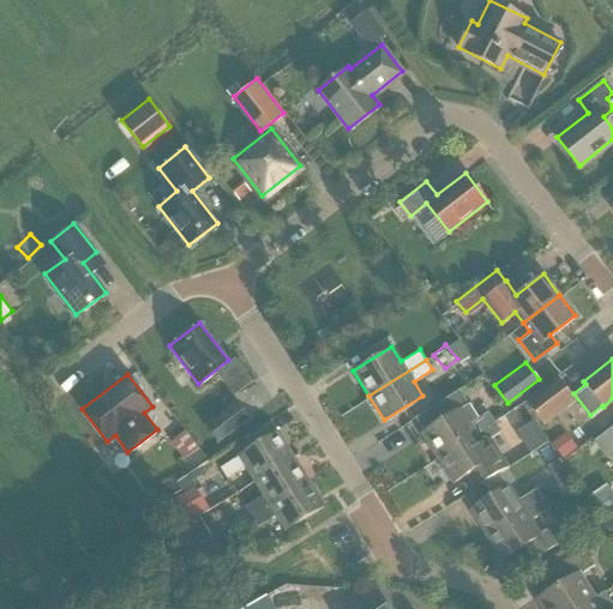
[(524,401),(542,422),(574,398),(556,375),(524,401)]
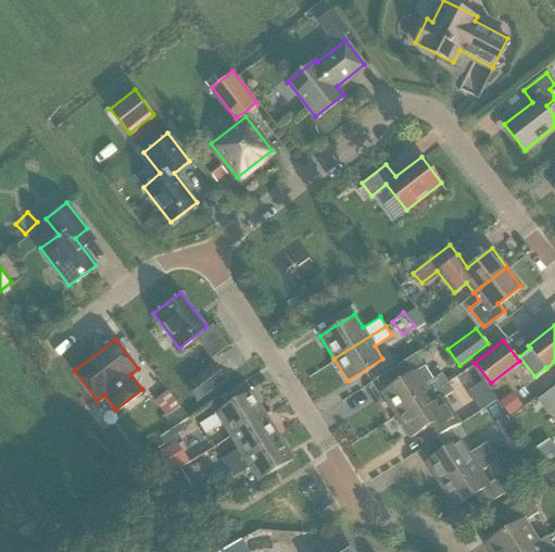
[(401,378),(381,391),(395,413),(446,380),(441,372),(431,377),(424,365),(415,352),(393,365),(401,378)]
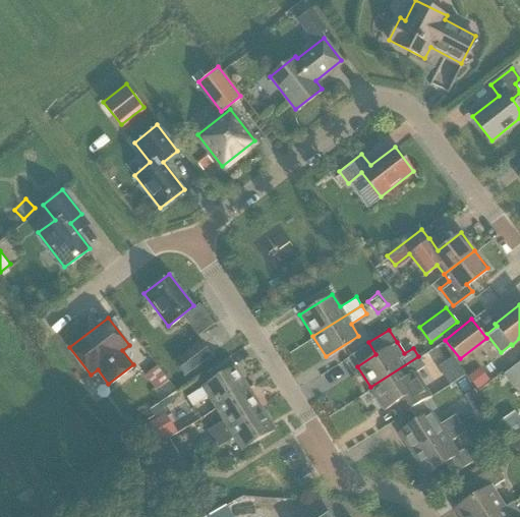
[(174,361),(185,376),(213,354),(203,341),(174,361)]
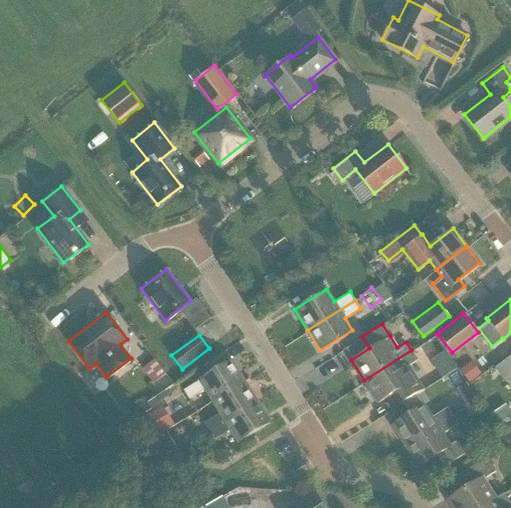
[(377,401),(395,389),(402,401),(415,392),(422,387),(415,376),(408,364),(417,358),(411,350),(364,380),(377,401)]
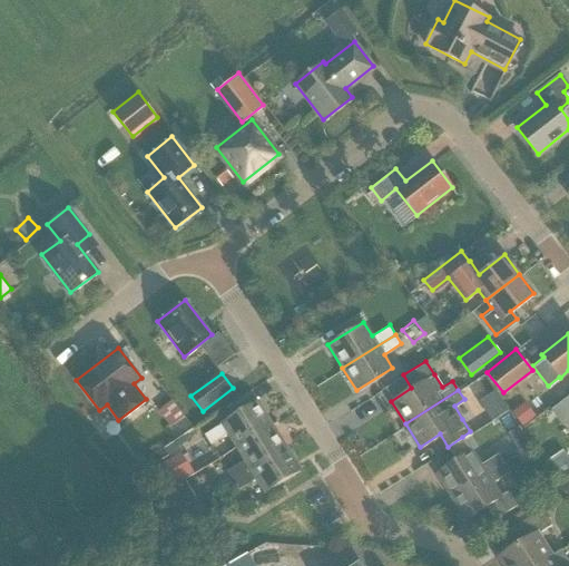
[(568,430),(568,392),(550,408),(568,431),(568,430)]
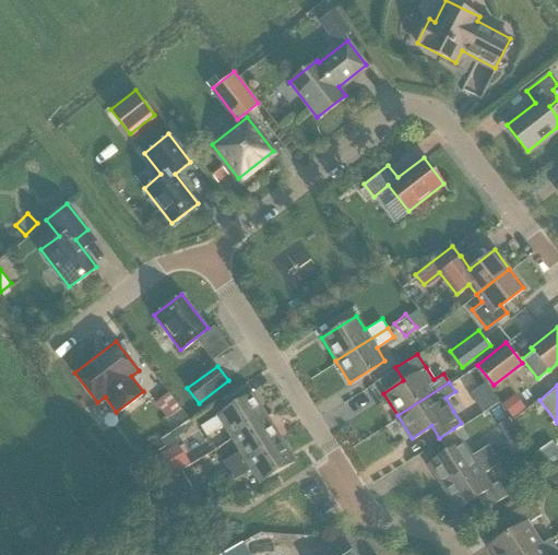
[(200,425),(206,434),(223,423),(232,436),(266,414),(252,391),(217,414),(200,425)]
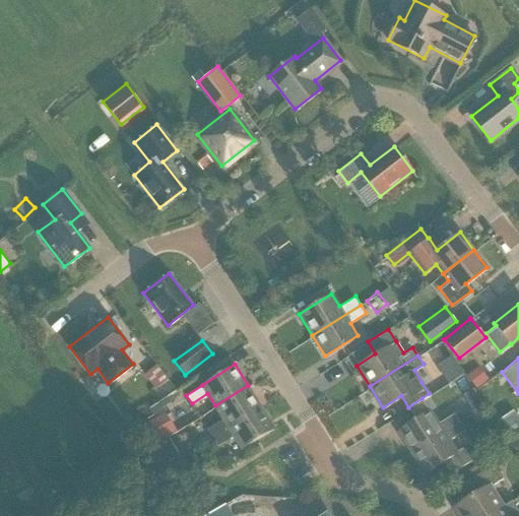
[(476,364),(465,373),(475,386),(487,377),(476,364)]
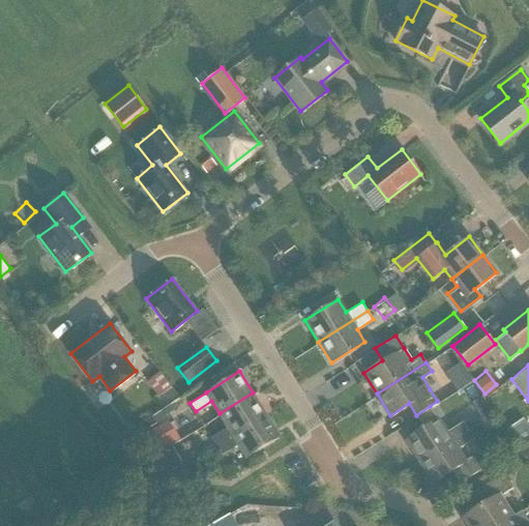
[(165,402),(177,400),(175,383),(163,385),(165,402)]
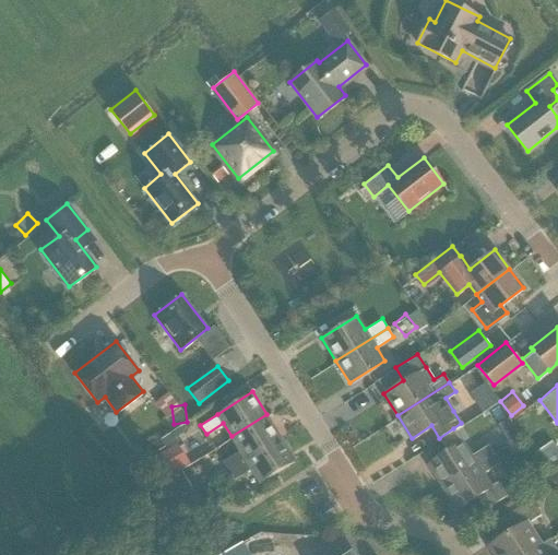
[(232,436),(239,449),(222,460),(228,470),(281,437),(266,414),(232,436)]
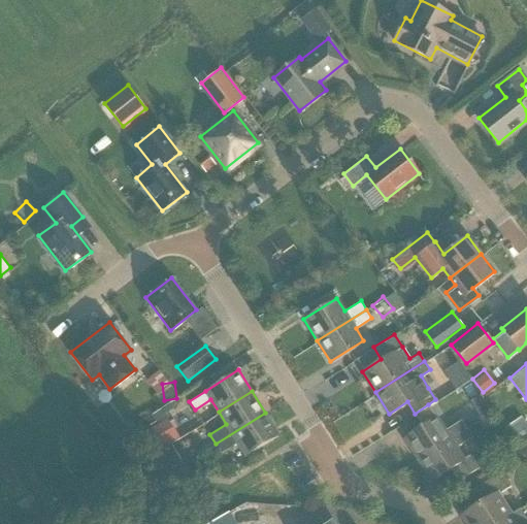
[(179,423),(193,418),(187,399),(172,404),(179,423)]
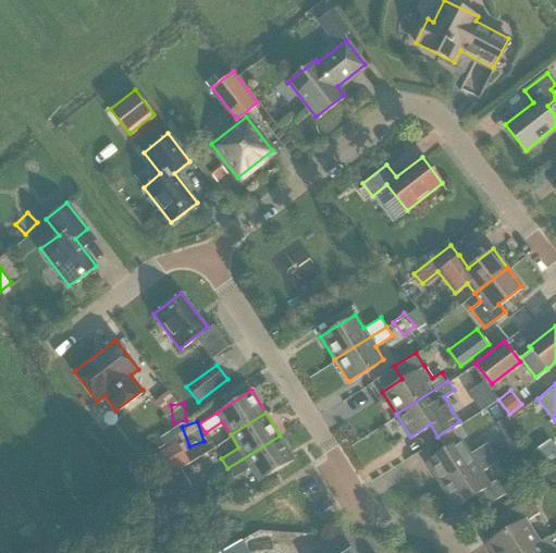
[(437,437),(446,449),(425,462),(441,483),(492,451),(486,442),(469,453),(460,440),(452,427),(437,437)]
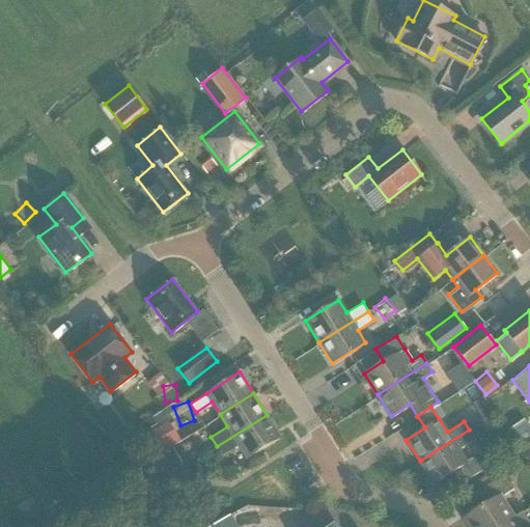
[(154,415),(159,425),(146,433),(158,451),(179,438),(162,410),(154,415)]
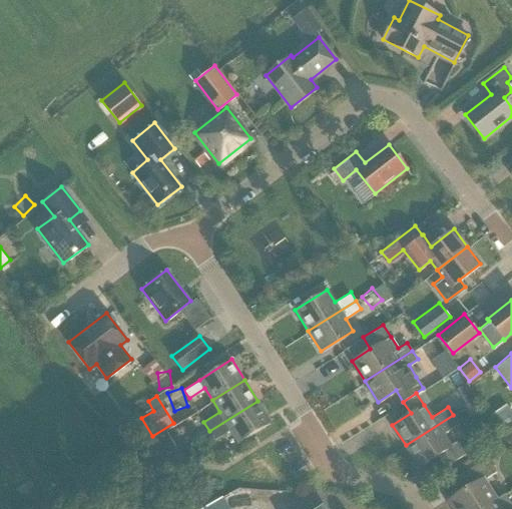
[(214,439),(229,429),(237,442),(271,421),(258,401),(209,431),(214,439)]
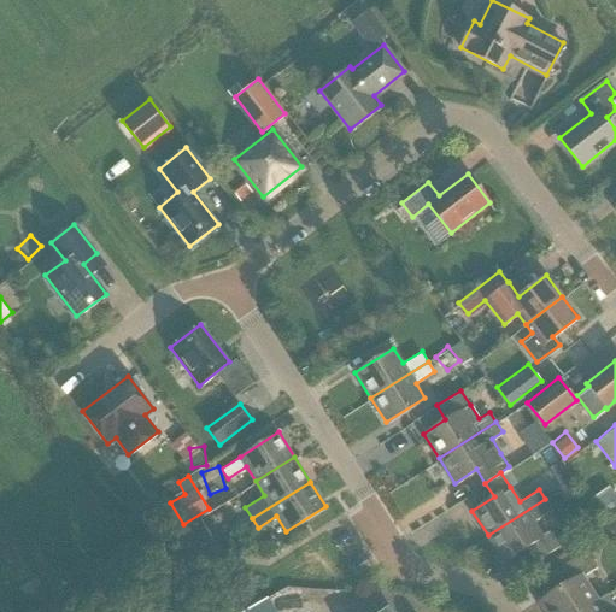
[(141,507),(157,528),(172,516),(157,495),(141,507)]
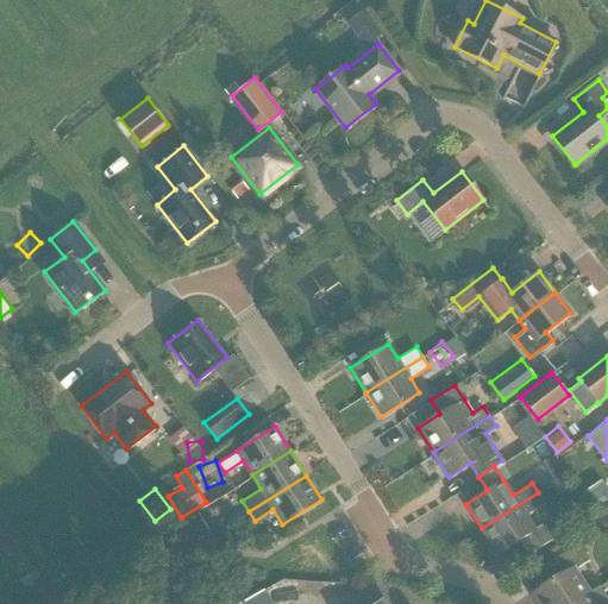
[(533,528),(525,514),(544,502),(538,492),(482,528),(497,553),(519,539),(527,553),(551,538),(543,522),(533,528)]
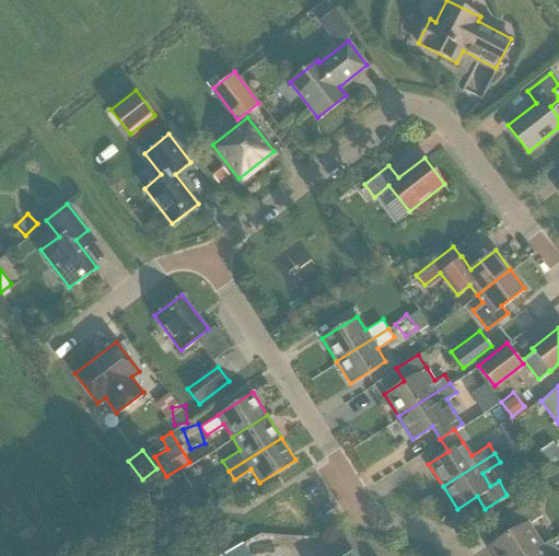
[(169,479),(177,496),(191,487),(183,472),(169,479)]
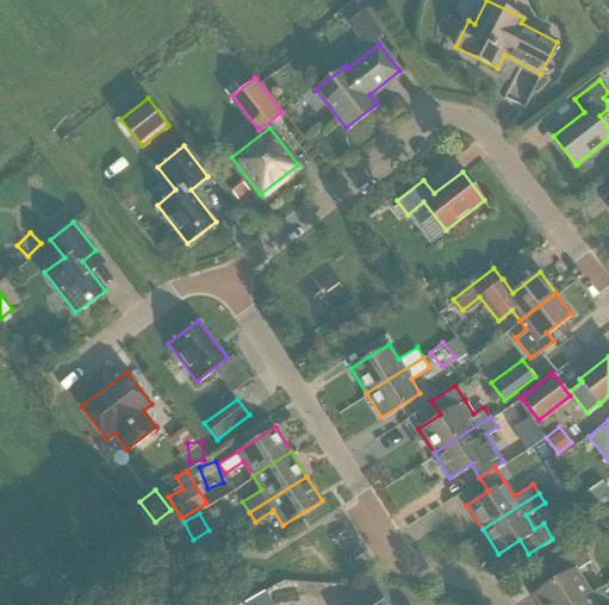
[(558,578),(533,594),(539,604),(569,604),(590,592),(576,568),(590,559),(579,542),(548,562),(558,578)]
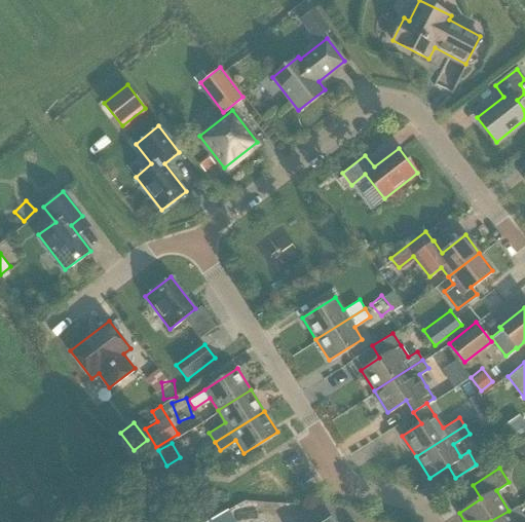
[(490,521),(524,521),(524,516),(518,505),(509,511),(490,521)]
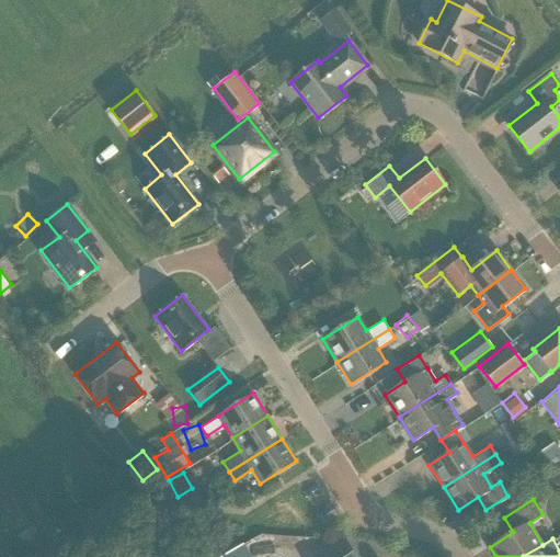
[(251,556),(243,544),(221,556),(251,556)]
